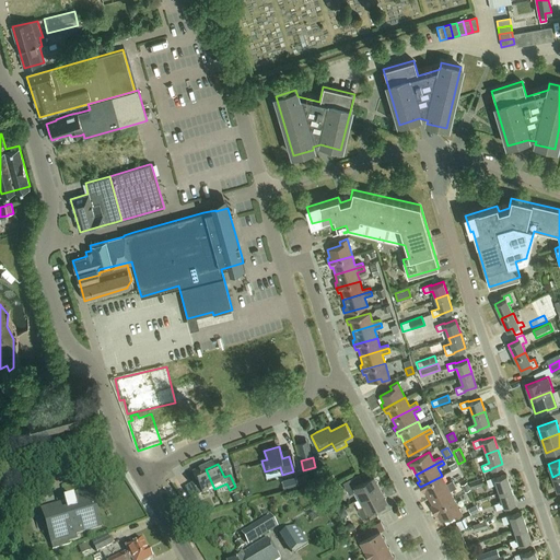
[(197,498),(214,489),(206,469),(193,475),(196,482),(185,489),(191,501),(197,498)]
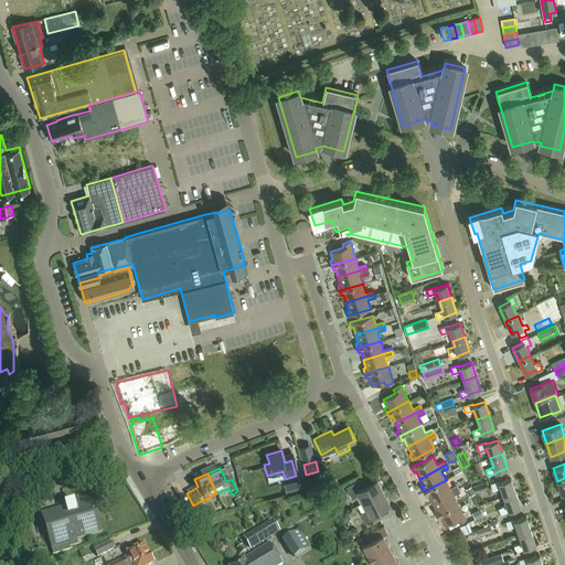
[(500,488),(503,497),(515,492),(510,478),(499,482),(498,481),(490,484),(492,490),(500,488)]
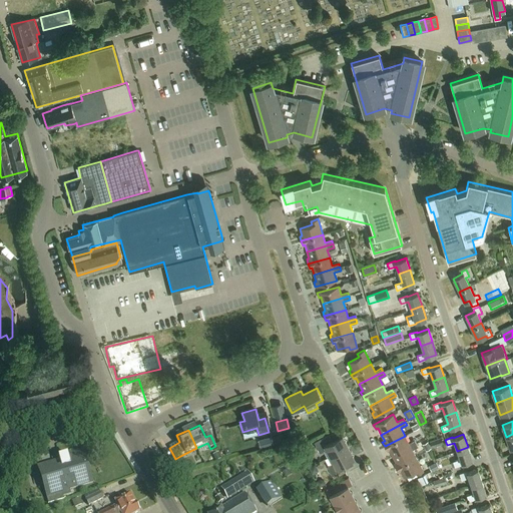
[(320,453),(324,451),(328,457),(330,456),(348,447),(342,435),(330,442),(326,436),(314,442),(320,453)]
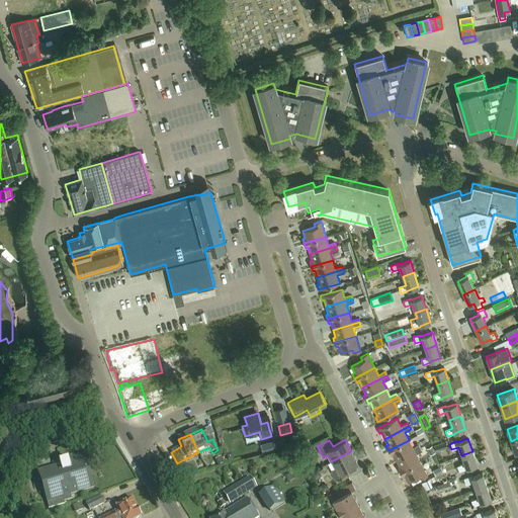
[(412,447),(409,440),(389,450),(391,455),(393,453),(397,460),(420,447),(418,444),(412,447)]
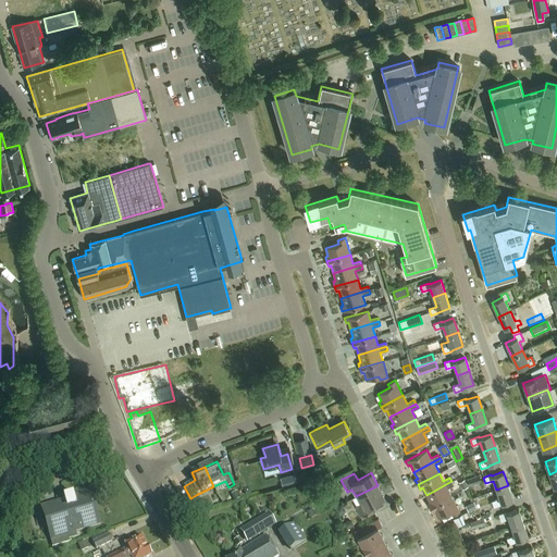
[(289,475),(281,478),(283,486),(292,484),(289,475)]
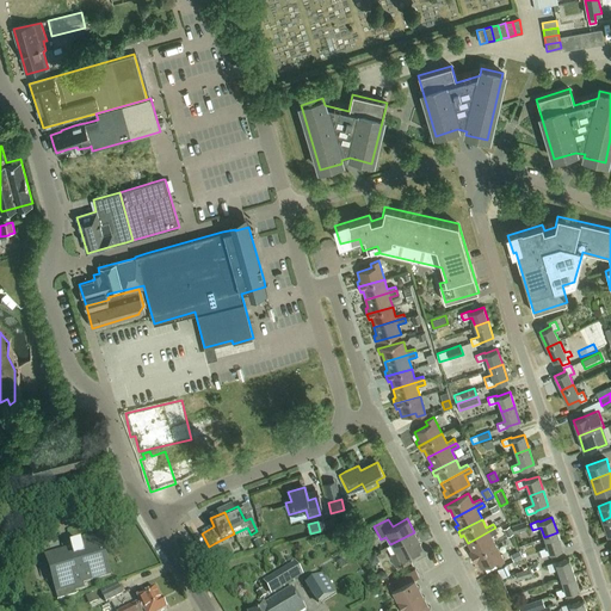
[(525,522),(512,525),(514,534),(528,529),(525,522)]
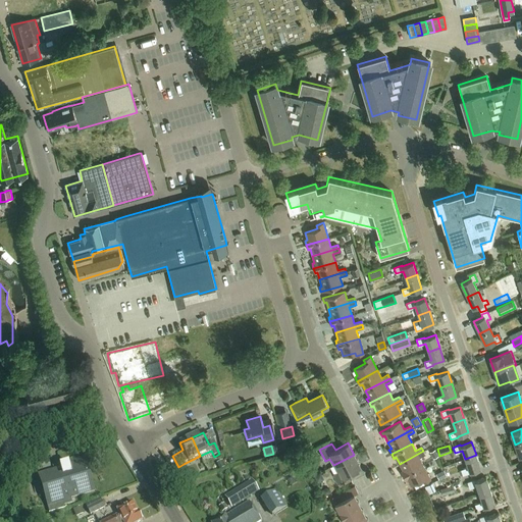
[(425,454),(423,451),(400,464),(403,470),(401,471),(403,475),(423,465),(419,458),(425,454)]
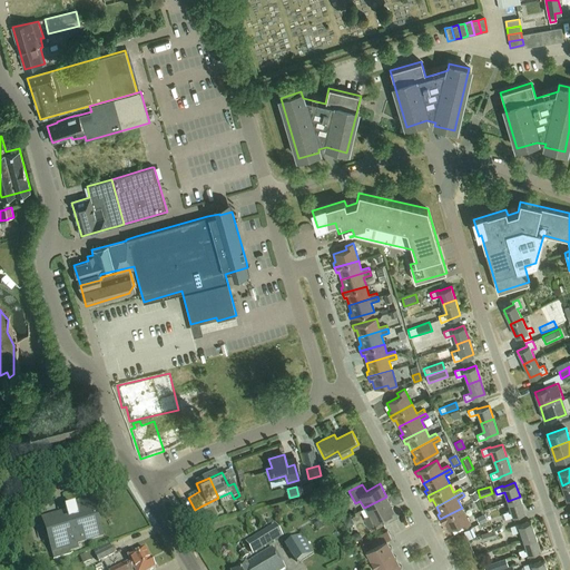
[(393,509),(386,497),(366,507),(371,514),(363,518),(369,529),(382,521),(380,516),(393,509)]
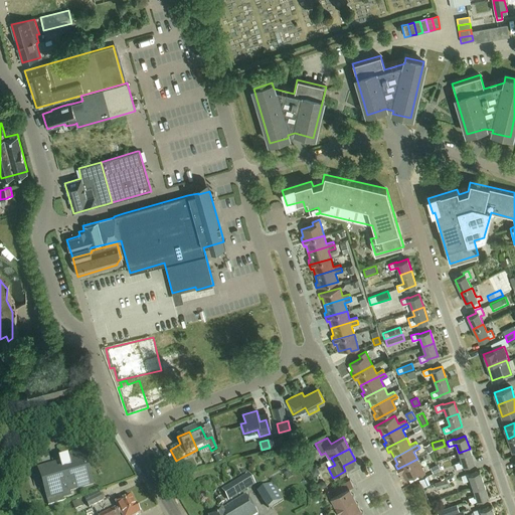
[(470,449),(459,453),(462,461),(455,463),(457,469),(464,466),(474,462),(470,449)]
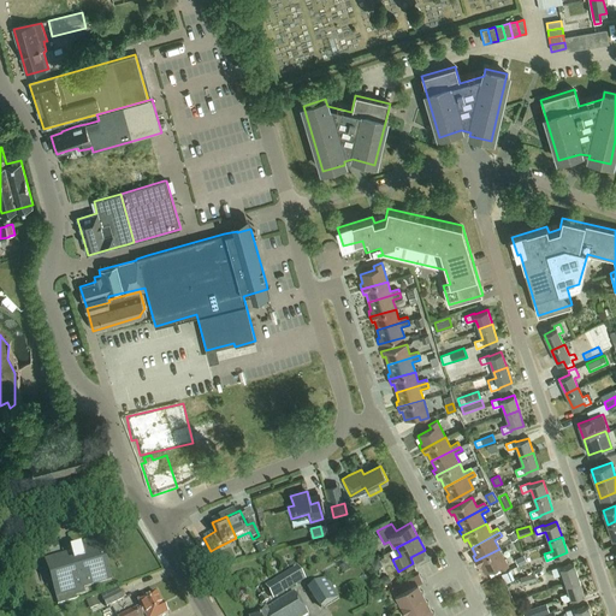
[(70,549),(73,562),(69,563),(66,556),(46,562),(57,597),(112,580),(100,540),(70,549)]
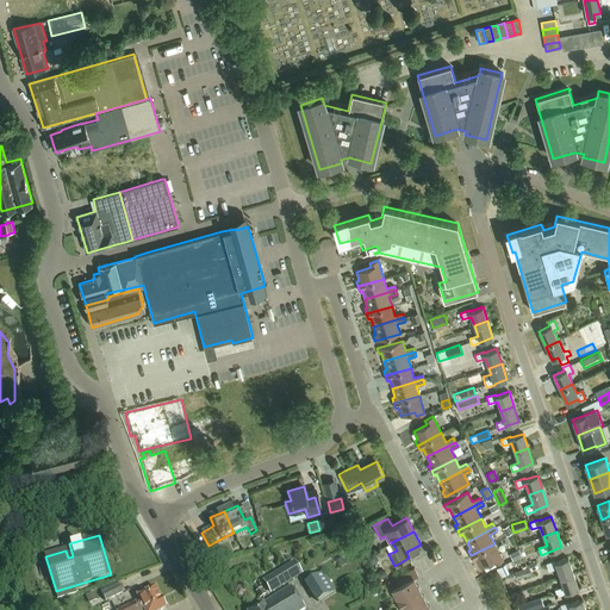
[(260,539),(253,541),(256,549),(263,546),(260,539)]
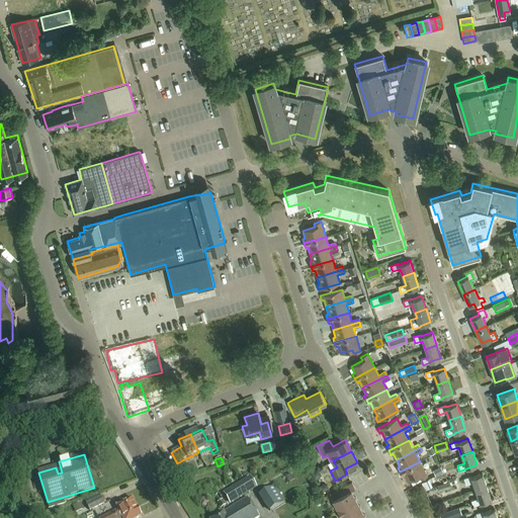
[(420,461),(400,471),(402,477),(404,476),(408,482),(419,476),(421,479),(427,476),(420,461)]
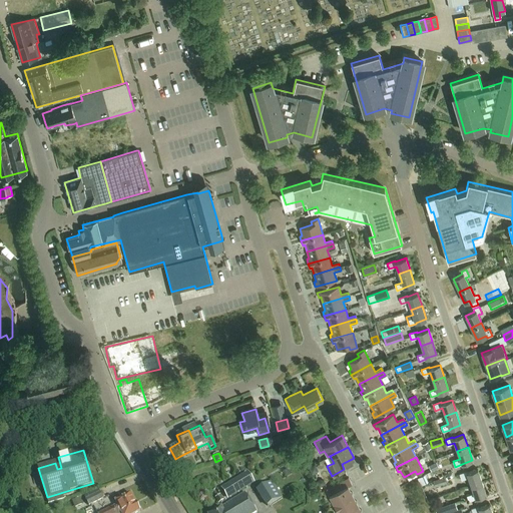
[(429,465),(431,471),(439,467),(437,461),(429,465)]
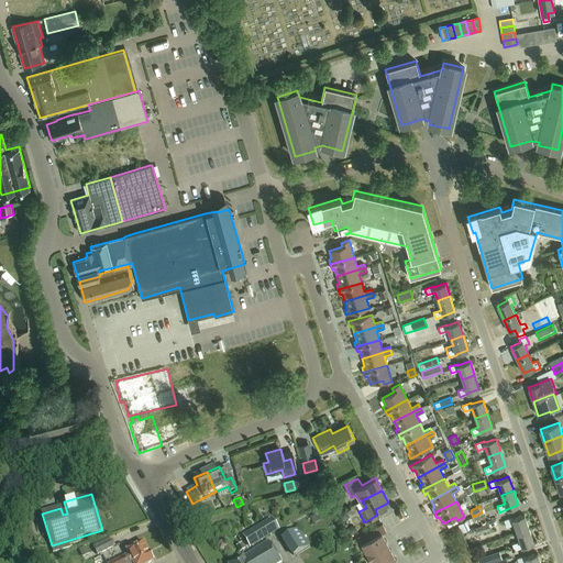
[(514,523),(517,532),(529,528),(523,515),(512,518),(511,517),(504,520),(506,526),(514,523)]
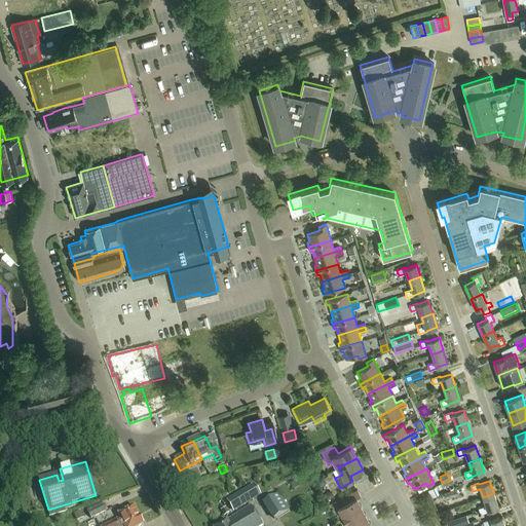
[(254,485),(227,500),(234,511),(260,495),(254,485)]
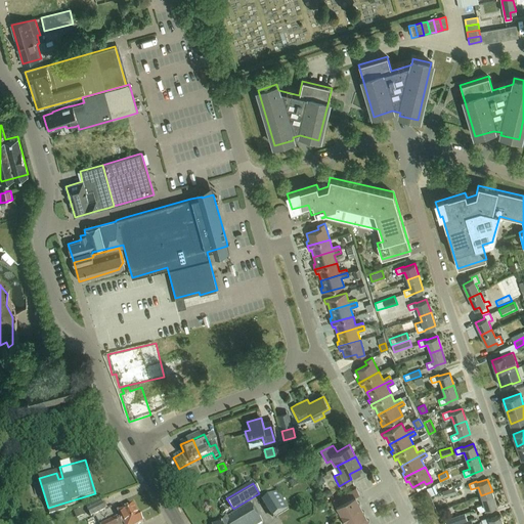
[(356,487),(334,499),(337,506),(346,523),(369,523),(355,495),(359,493),(356,487)]
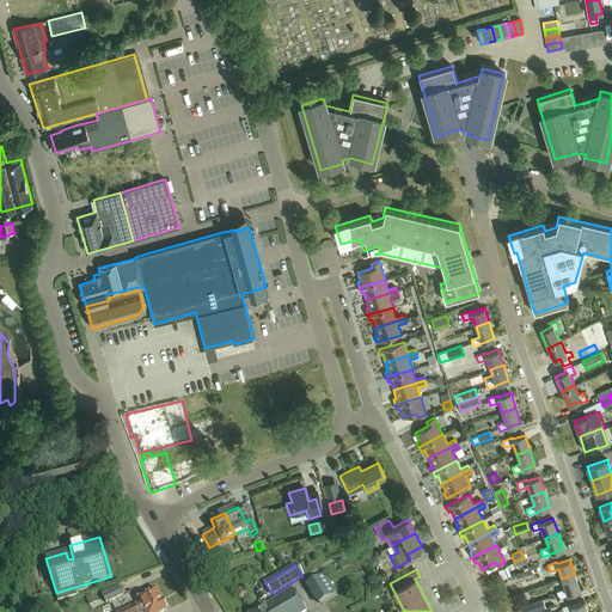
[(516,573),(518,577),(519,581),(532,576),(530,569),(516,573)]
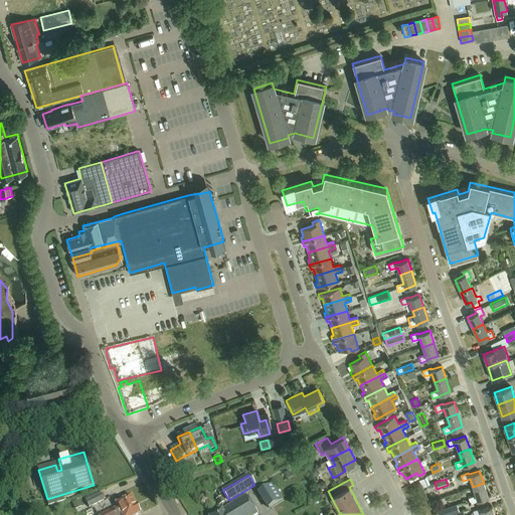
[(484,483),(473,487),(476,495),(469,498),(470,503),(478,501),(477,500),(488,496),(484,483)]
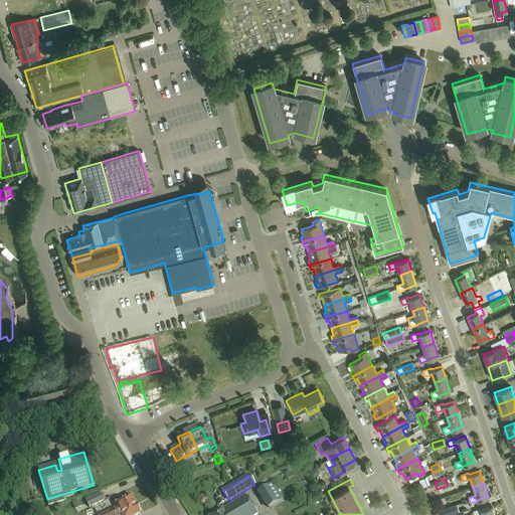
[(256,495),(268,511),(284,501),(274,484),(256,495)]
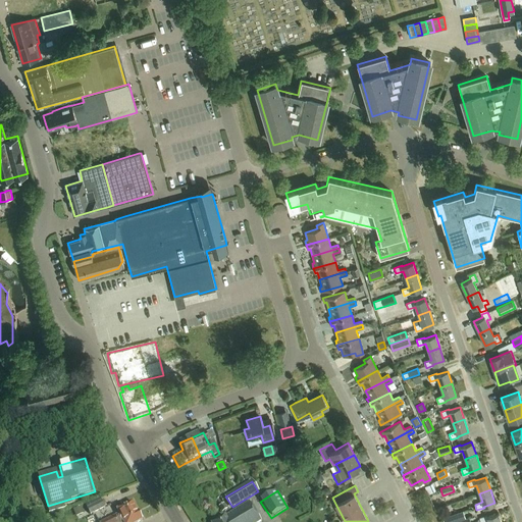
[(105,509),(102,501),(87,508),(90,516),(105,509)]
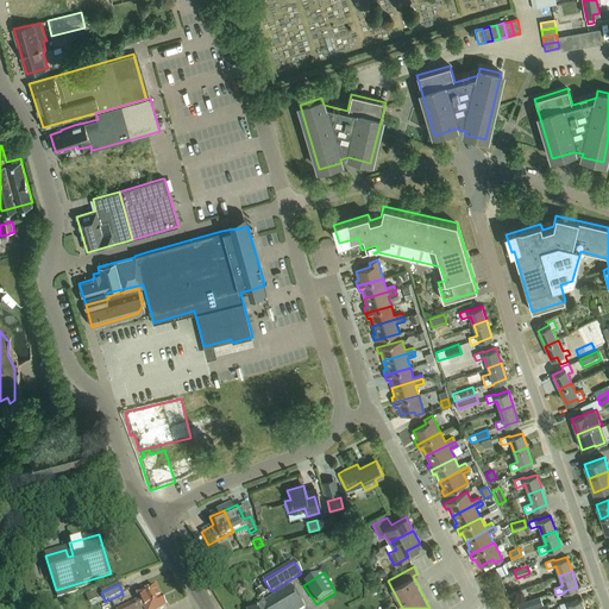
[(305,608),(290,585),(269,598),(269,600),(262,603),(251,608),(305,608)]
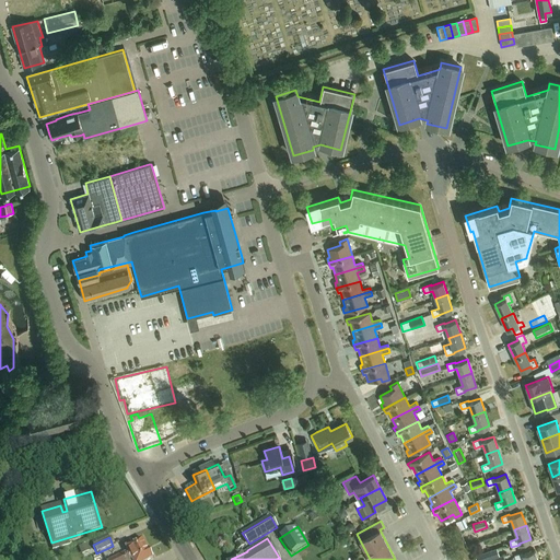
[(111,559),(123,559),(148,548),(143,539),(126,548),(128,551),(111,559)]
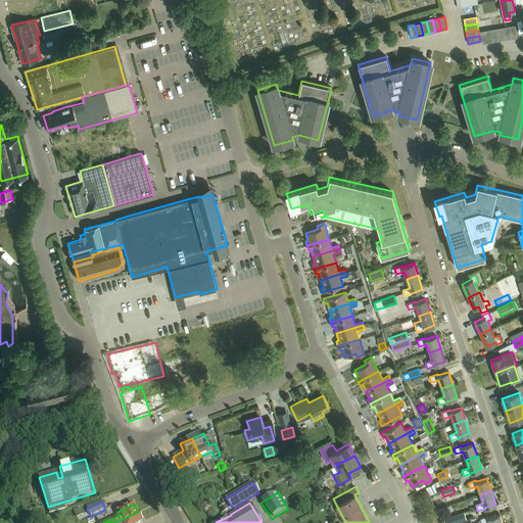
[(223,514),(228,510),(225,505),(219,508),(223,514)]
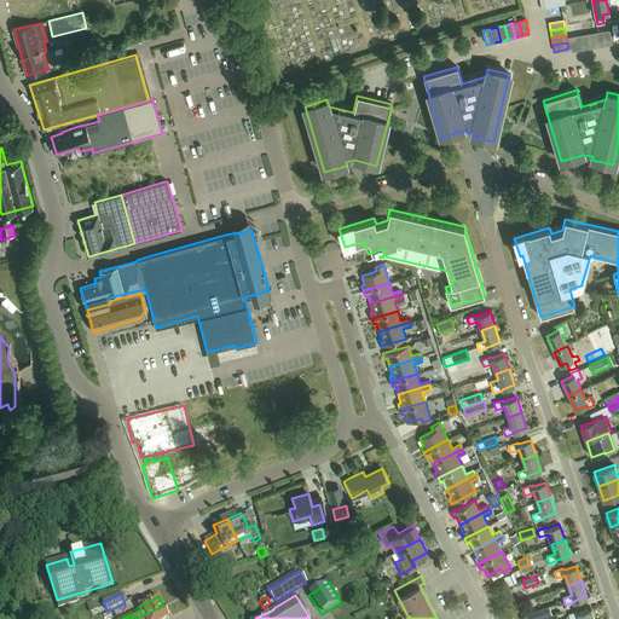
[(94,601),(87,605),(91,612),(98,609),(94,601)]
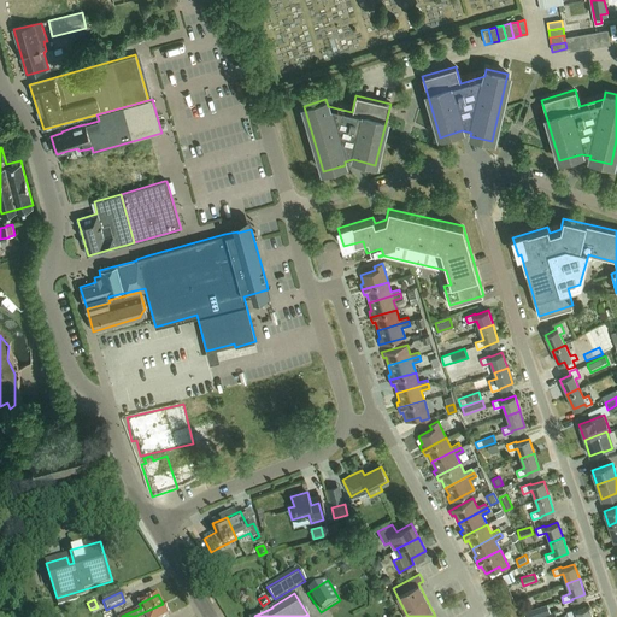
[(135,616),(165,616),(169,616),(163,604),(135,616)]
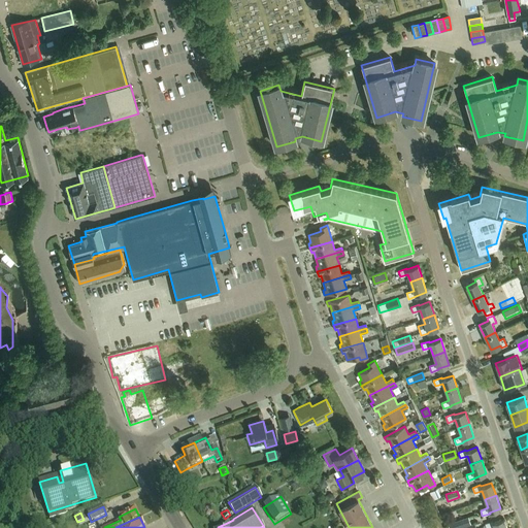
[(448,524),(449,527),(457,527),(470,524),(468,517),(448,524)]
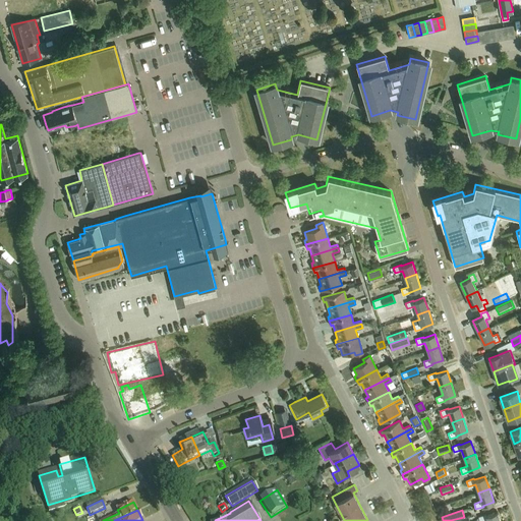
[(484,520),(487,520),(500,520),(497,512),(486,515),(485,515),(478,517),(479,520),(484,520)]
